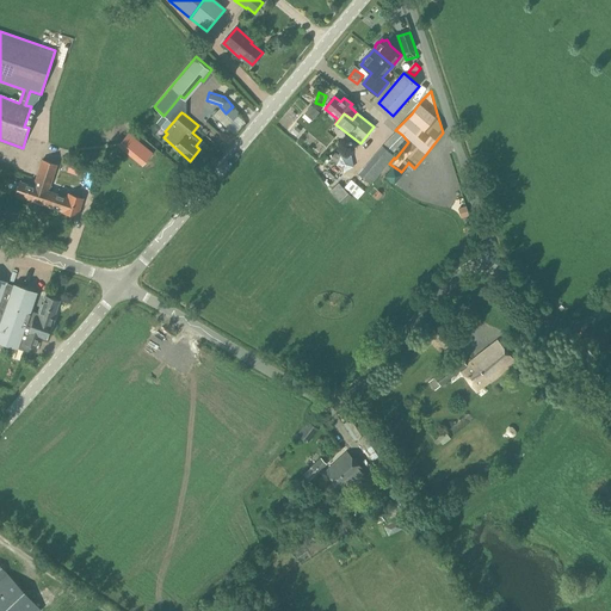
[(382,147),(359,173),(371,185),(389,164),(394,158),(395,159),(408,142),(402,135),(397,131),(382,146),(382,147)]
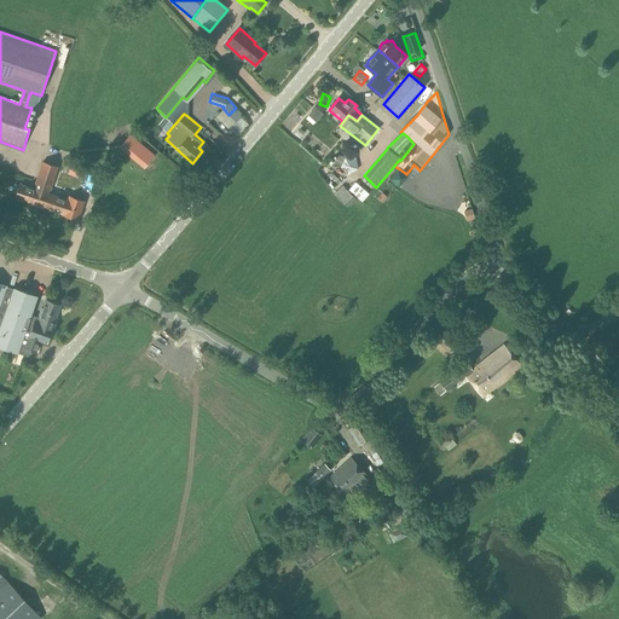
[(155,155),(129,134),(119,148),(143,169),(155,155)]
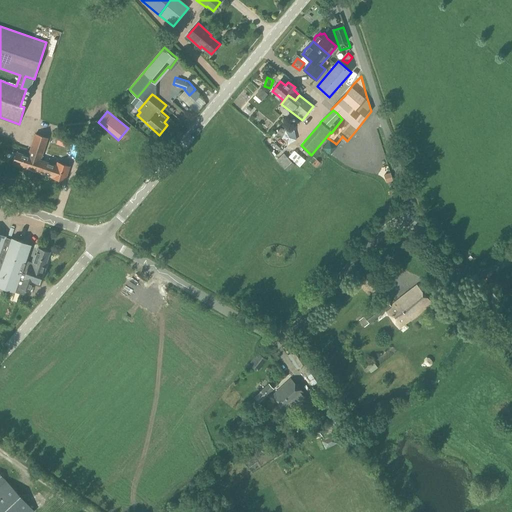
[(294,132),(295,126),(285,125),(284,130),(279,128),(276,136),(281,138),(288,145),(296,140),(294,132)]
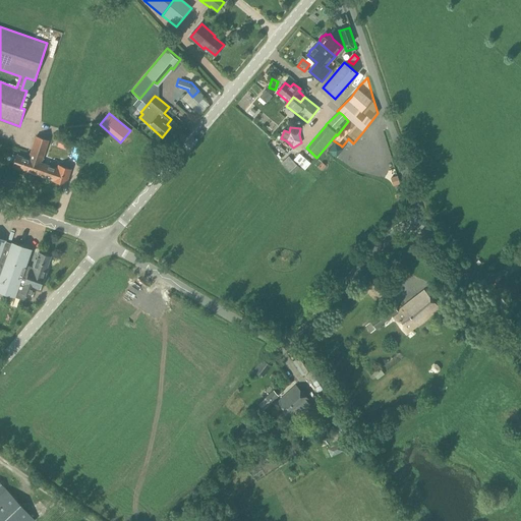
[(31,153),(43,157),(48,140),(36,136),(31,153)]
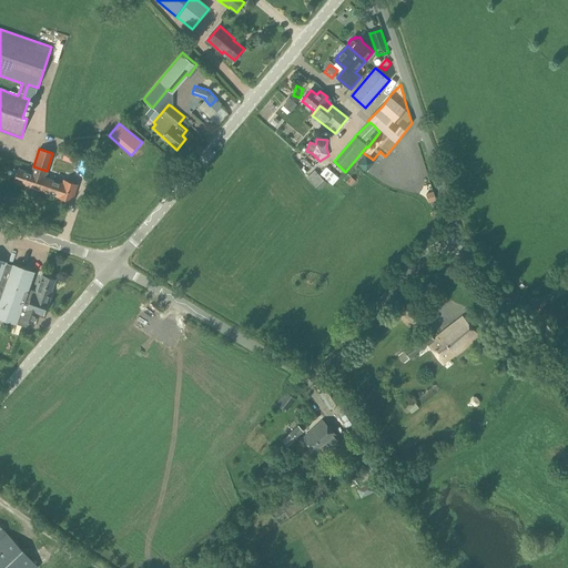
[(66,150),(62,160),(79,165),(82,155),(66,150)]
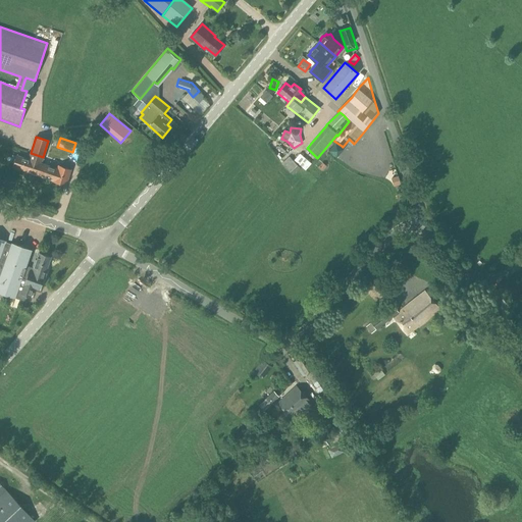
[(41,163),(43,157),(31,153),(29,159),(17,155),(13,167),(42,177),(46,165),(41,163)]
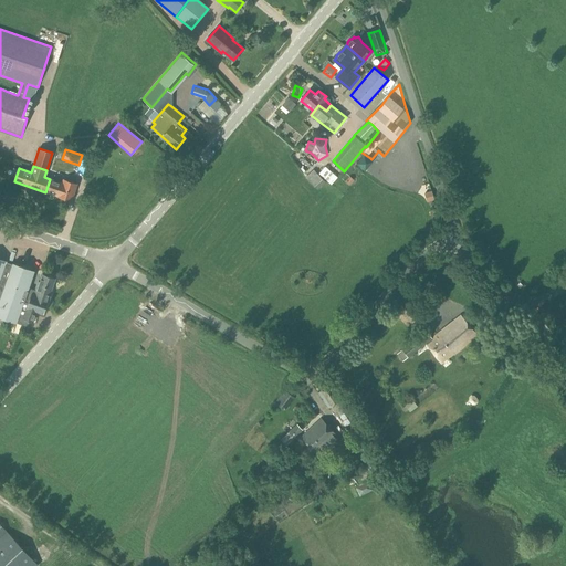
[(325,182),(318,176),(311,182),(317,190),(325,182)]
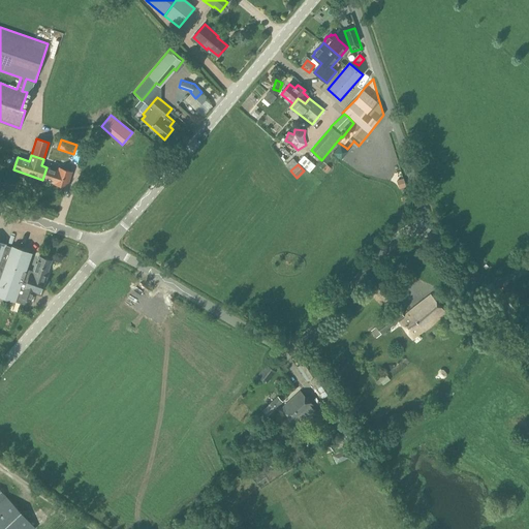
[(47,167),(42,180),(66,188),(71,173),(60,168),(59,172),(47,167)]
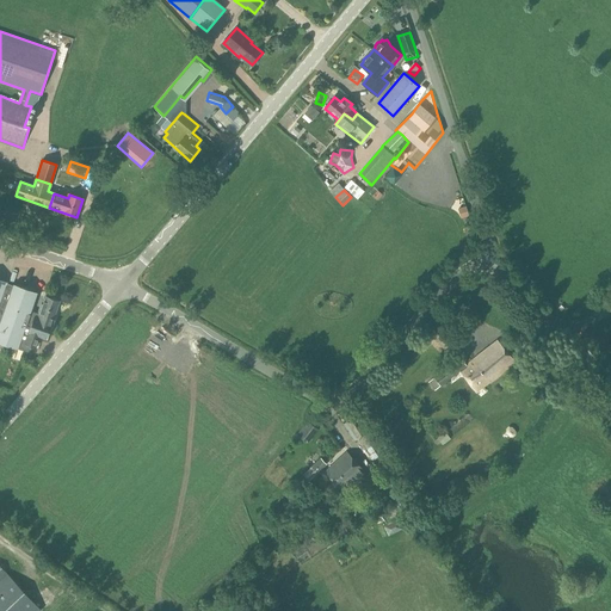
[(0,279),(0,343),(18,349),(26,325),(31,327),(25,345),(36,349),(39,337),(47,339),(53,323),(54,323),(55,319),(54,319),(60,301),(45,296),(42,306),(41,306),(38,313),(31,310),(37,292),(13,284),(13,285),(6,283),(6,282),(0,279)]
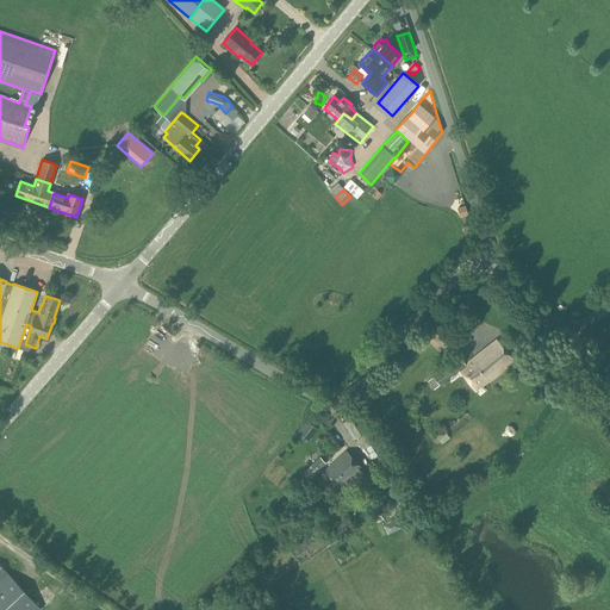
[(427,383),(434,391),(460,372),(475,392),(514,362),(496,340),(465,365),(459,356),(427,383)]
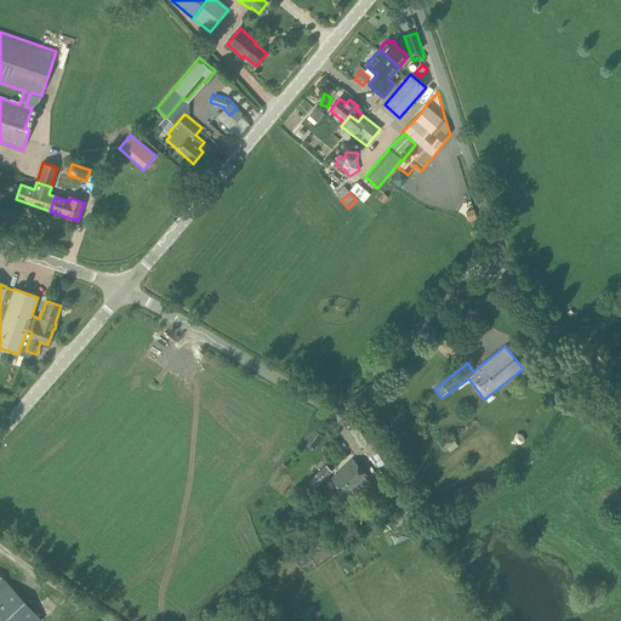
[(348,432),(360,450),(363,448),(371,460),(374,457),(381,469),(380,472),(385,480),(396,473),(382,451),(383,450),(365,421),(348,432)]
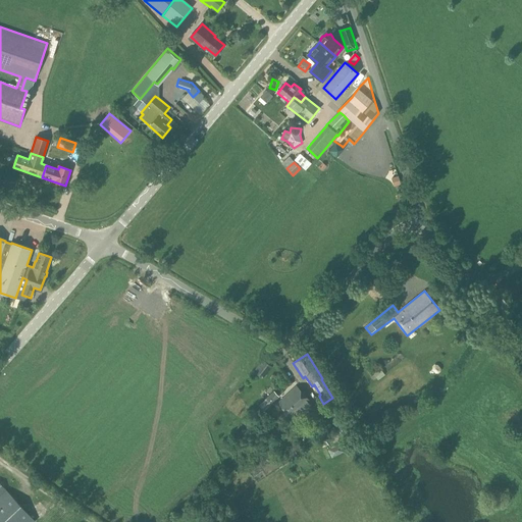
[(263,378),(271,368),(263,361),(254,372),(263,378)]
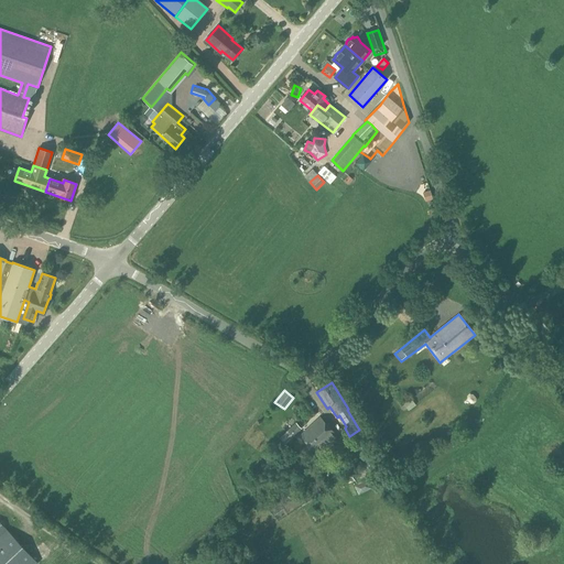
[(470,393),(467,396),(467,398),(467,400),(470,403),(474,403),(476,401),(476,398),(473,393),(470,393)]
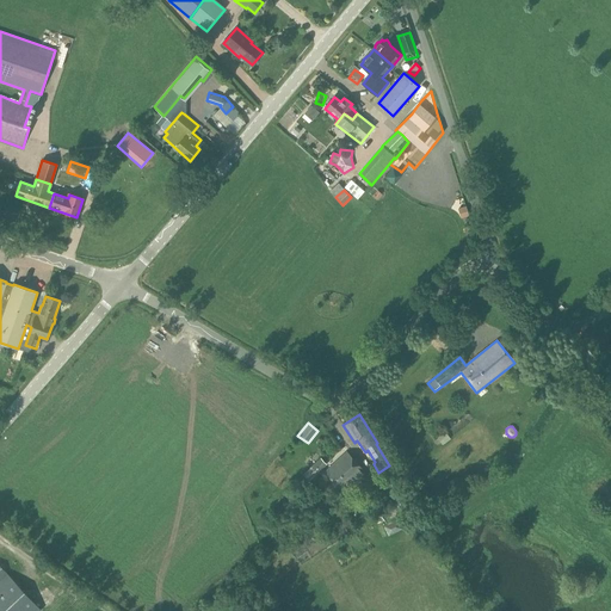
[(363,470),(347,454),(326,473),(341,488),(345,486),(349,489),(363,476),(359,474),(363,470)]
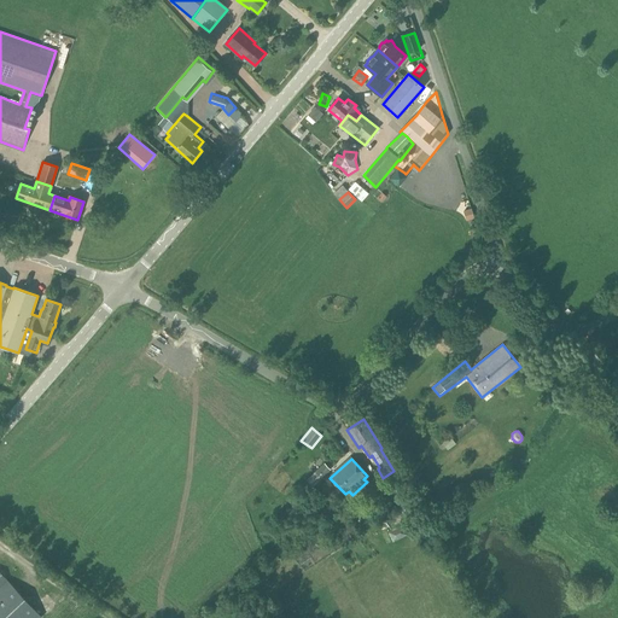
[(307,481),(313,487),(331,470),(324,464),(314,474),(307,481)]
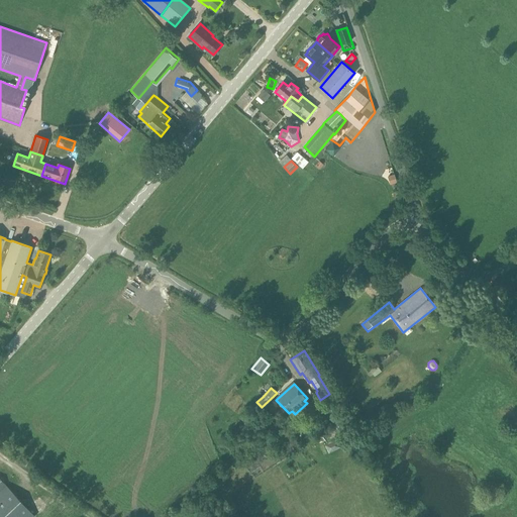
[(315,418),(325,432),(332,425),(321,413),(315,418)]
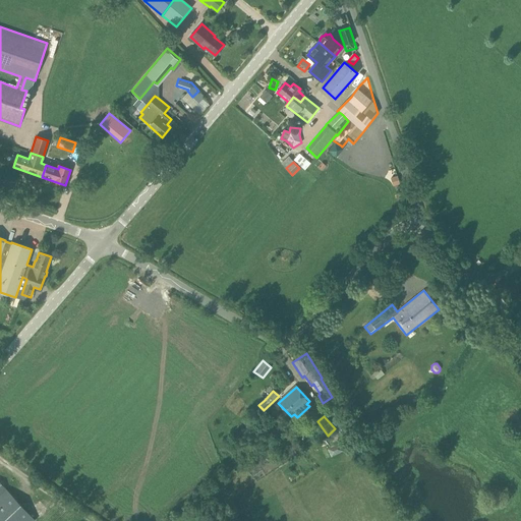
[(0,497),(0,520),(34,520),(35,520),(9,494),(9,493),(7,490),(0,497)]
